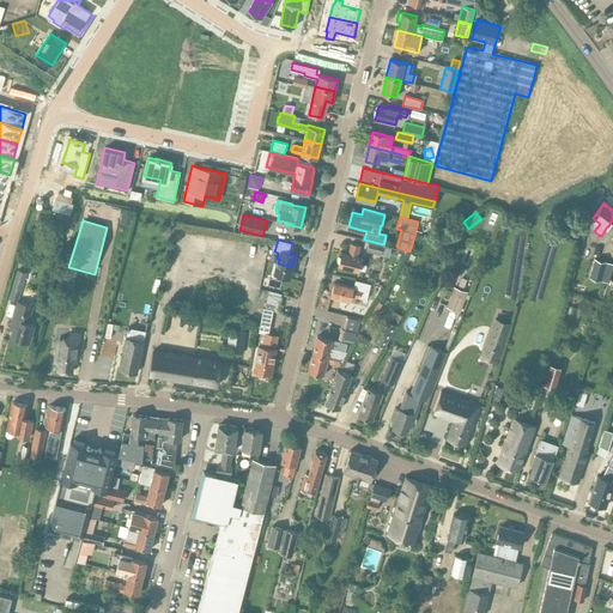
[(381,255),(383,246),(369,242),(366,252),(381,255)]
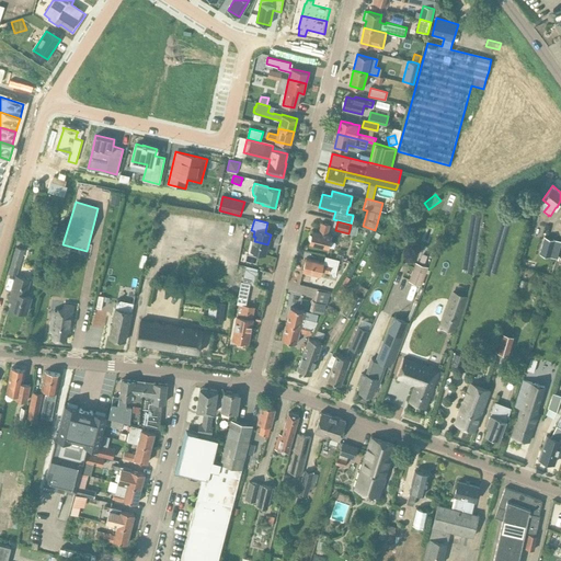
[(310,243),(321,245),(328,248),(331,235),(328,235),(330,225),(321,222),(319,232),(313,230),(310,243)]
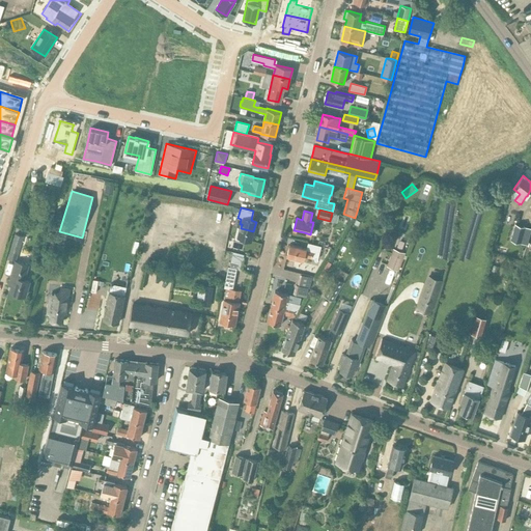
[(525,227),(514,224),(510,241),(521,243),(525,227)]
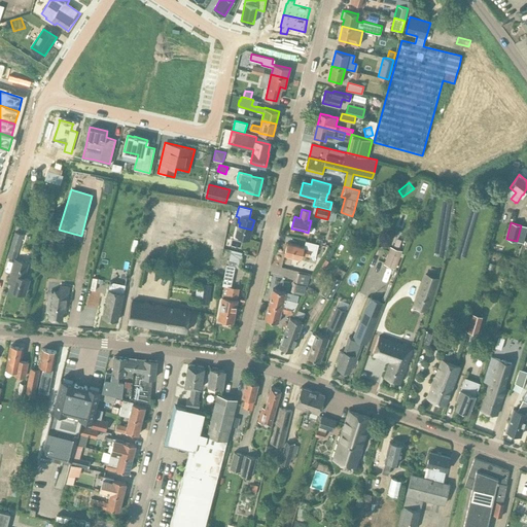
[(237,236),(239,236),(249,239),(251,230),(239,226),(237,236)]
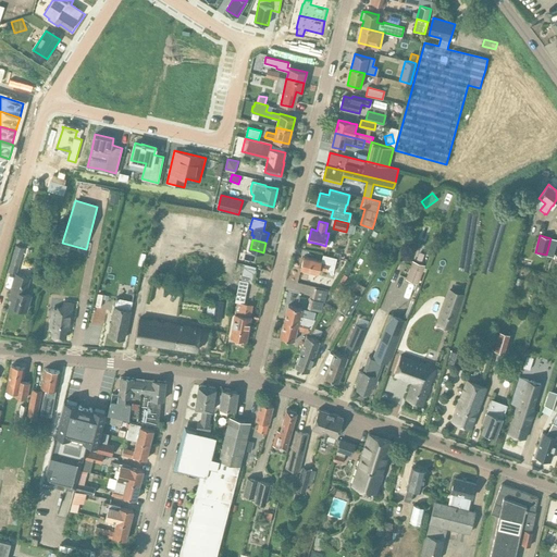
[(24,248),(16,246),(11,263),(19,264),(24,248)]
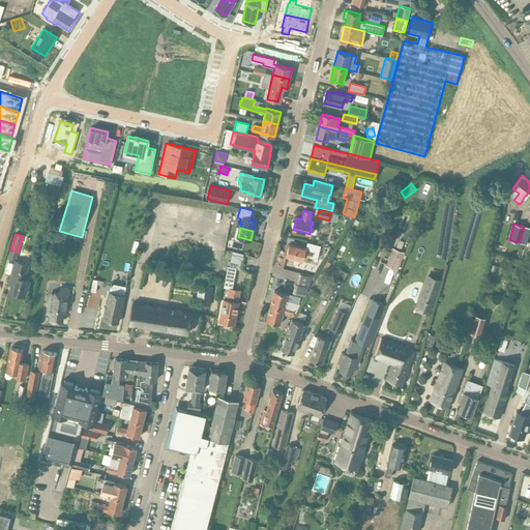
[(305,248),(299,246),(289,244),(286,256),(302,260),(303,257),(317,260),(320,245),(307,242),(305,248)]
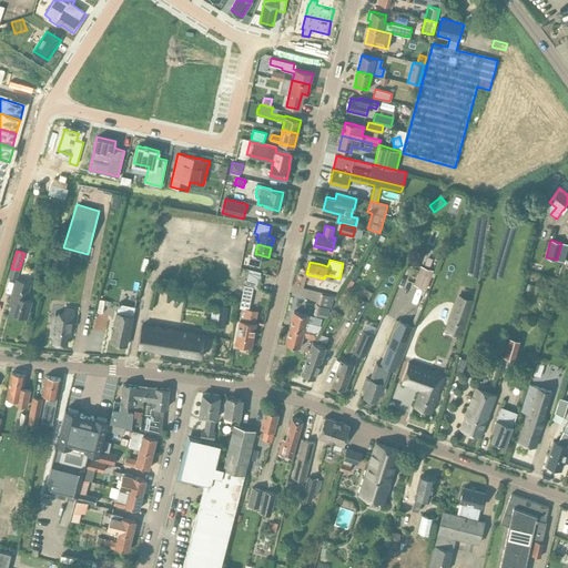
[(414,285),(426,290),(434,271),(421,266),(414,285)]
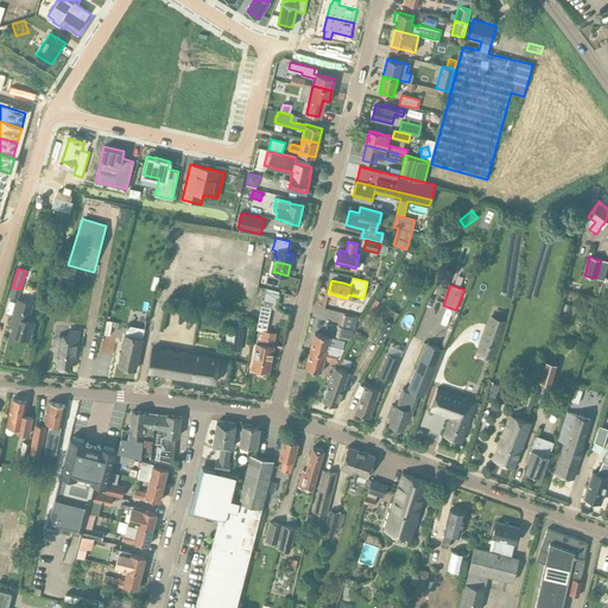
[(591,285),(589,295),(596,296),(599,287),(591,285)]
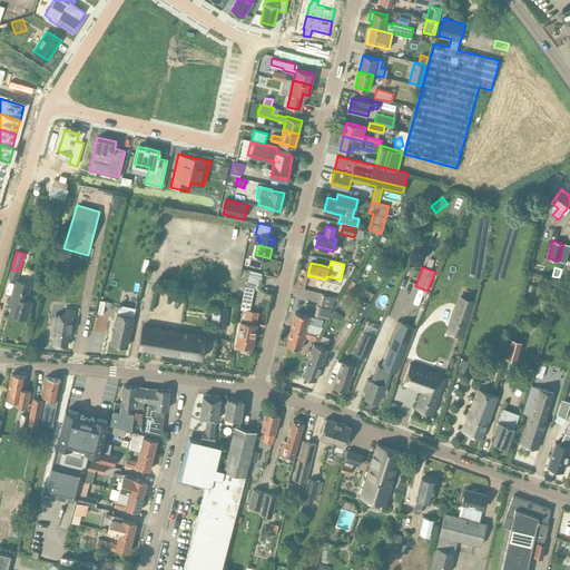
[(249,274),(246,286),(259,290),(262,276),(249,274)]
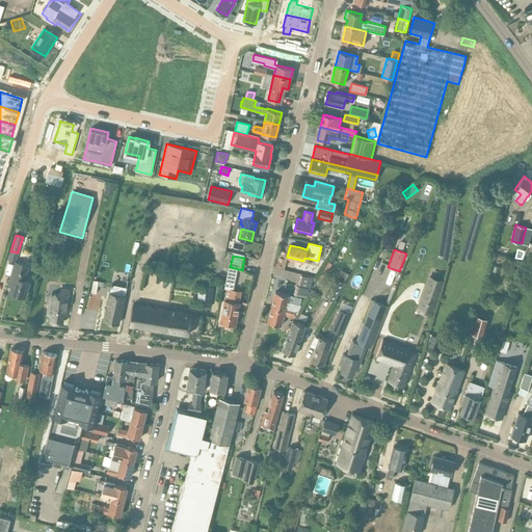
[(16,262),(12,273),(9,283),(12,284),(10,292),(25,296),(29,282),(24,281),(28,266),(16,262)]
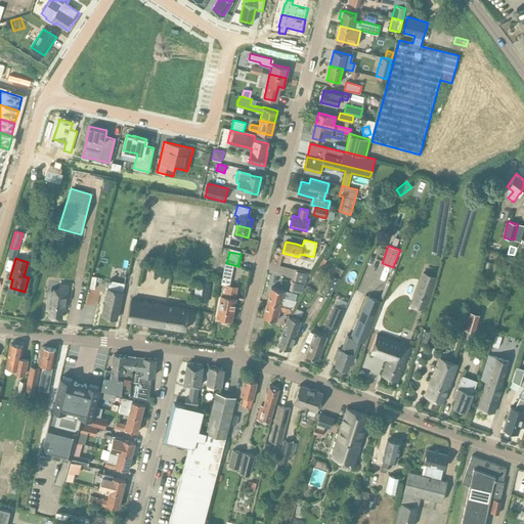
[(331,273),(331,272),(319,292),(329,297),(340,277),(339,277),(344,270),(335,265),(331,273)]
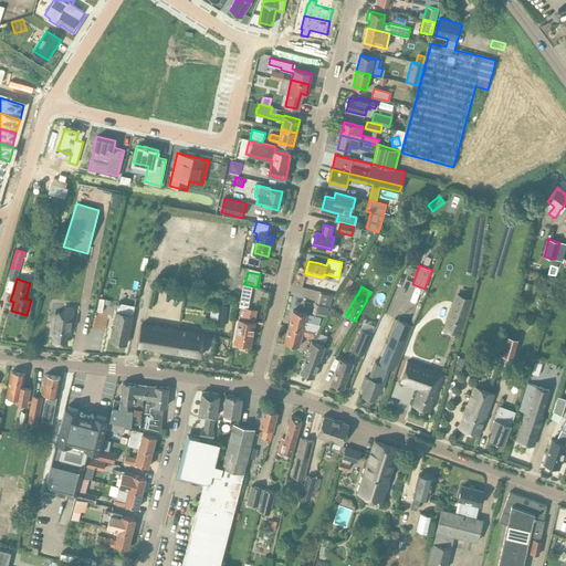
[(456,293),(443,329),(459,335),(472,299),(456,293)]
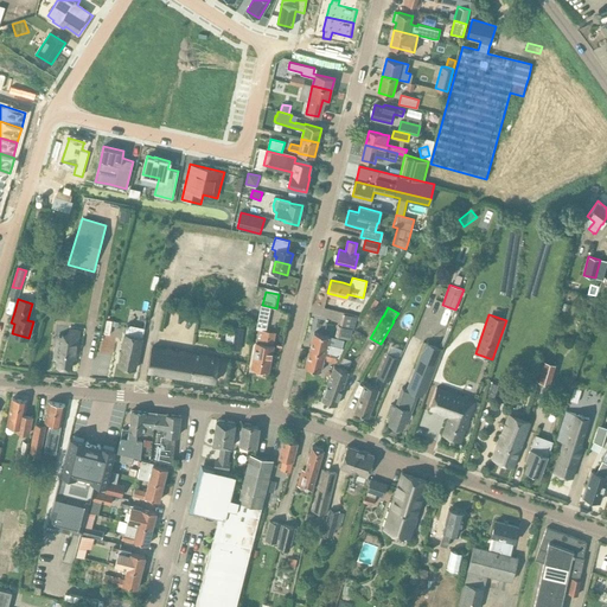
[(360,325),(357,331),(363,334),(366,327),(360,325)]
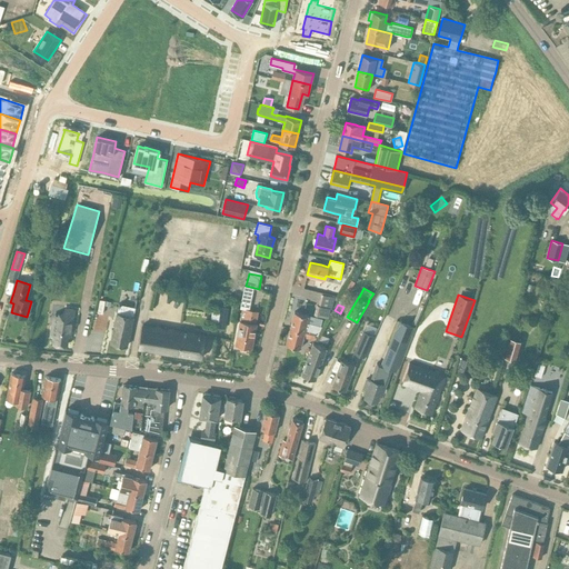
[(119,345),(127,308),(119,306),(113,331),(111,342),(119,345)]
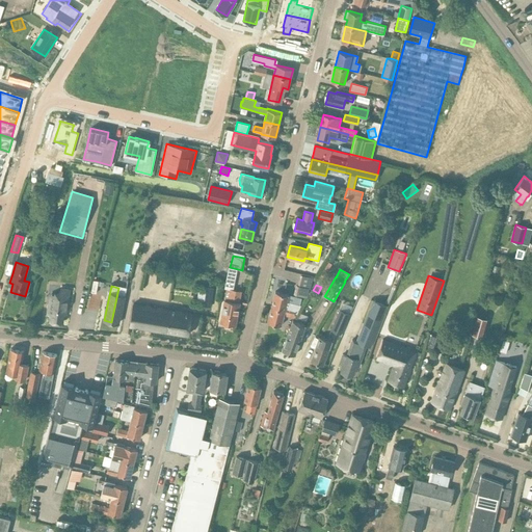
[(309,288),(298,286),(296,295),(307,297),(309,288)]
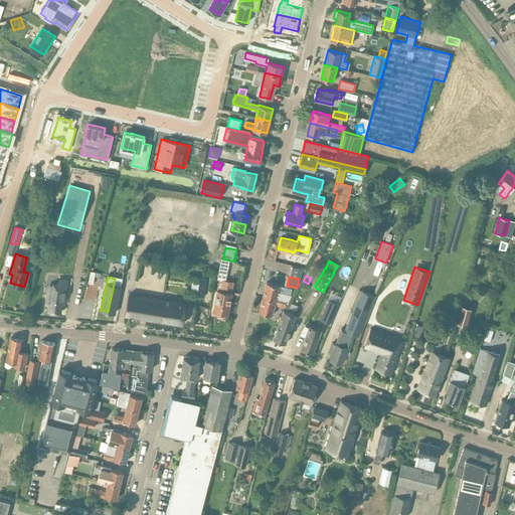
[(46,285),(44,305),(47,305),(46,312),(61,314),(62,305),(66,305),(68,279),(57,278),(57,283),(53,282),(53,285),(46,285)]
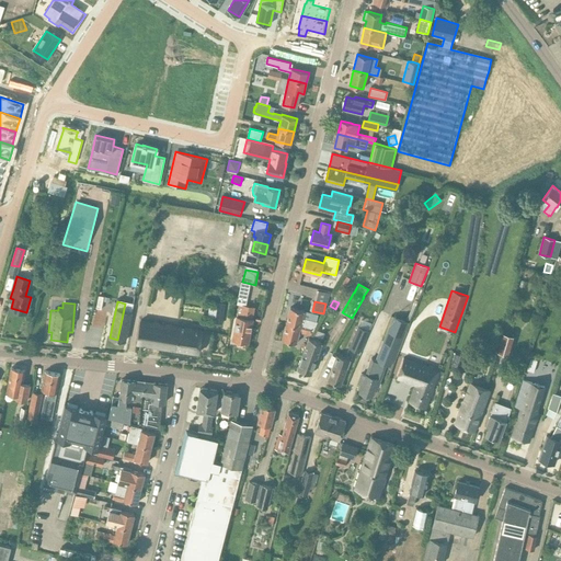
[(125,304),(117,340),(125,341),(133,306),(125,304)]
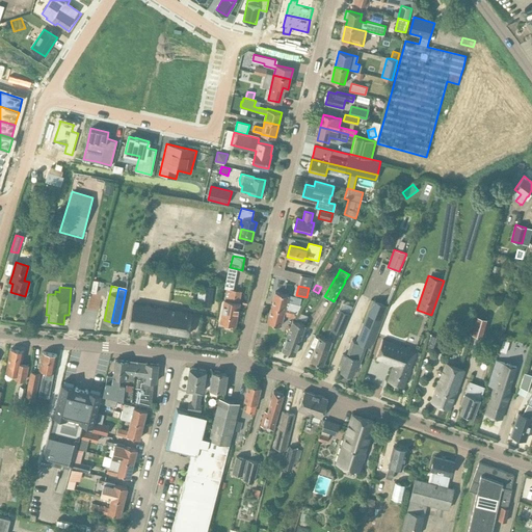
[(224,300),(222,312),(220,322),(236,325),(240,303),(239,303),(241,292),(230,290),(228,300),(224,300)]
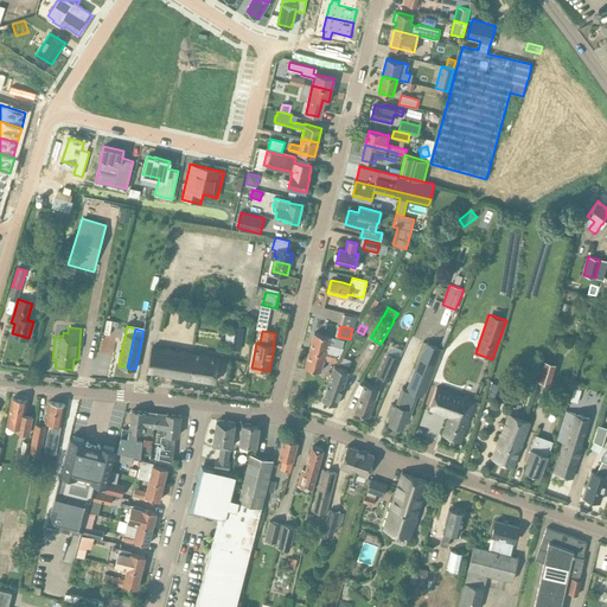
[(314,333),(310,351),(337,357),(339,357),(343,347),(327,344),(330,337),(314,333)]
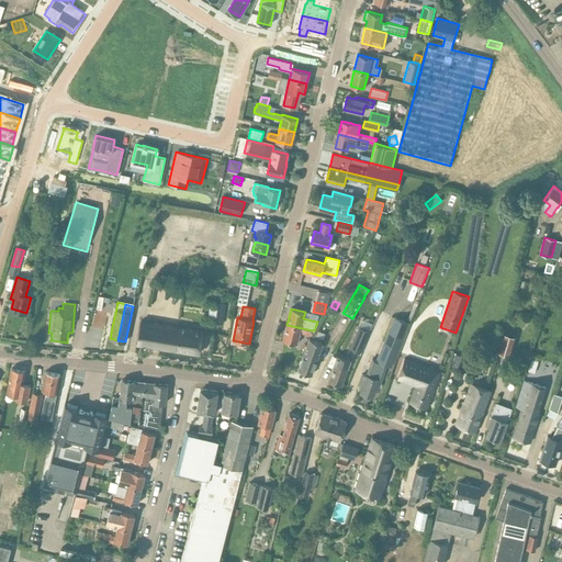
[(394,316),(375,362),(390,368),(408,322),(394,316)]
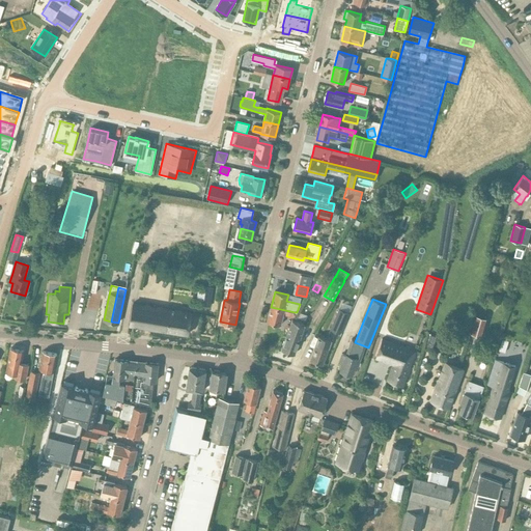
[(323,300),(310,320),(317,325),(330,304),(323,300)]
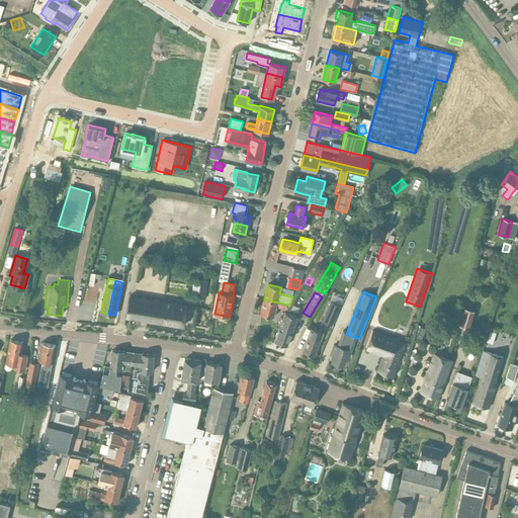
[(130,296),(128,307),(126,317),(183,326),(187,306),(130,296)]
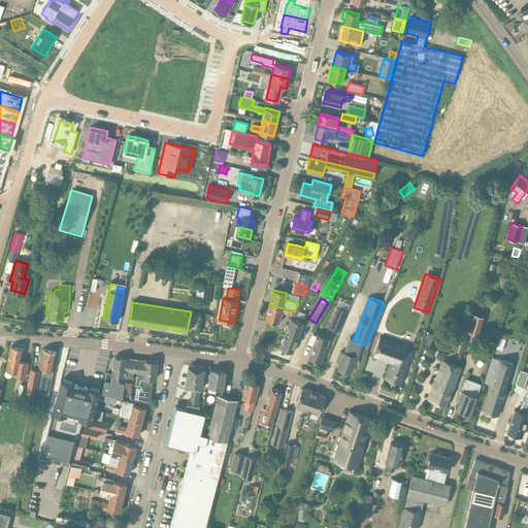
[(293,310),(269,305),(266,320),(278,324),(282,310),(285,311),(284,314),(292,316),(293,310)]
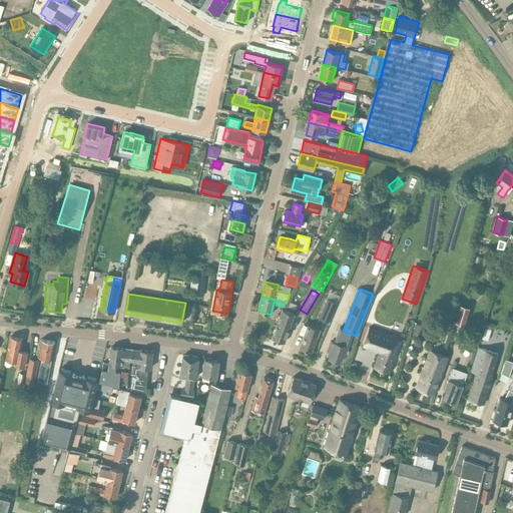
[(328,299),(320,318),(329,322),(337,303),(332,300),(329,299),(328,299)]
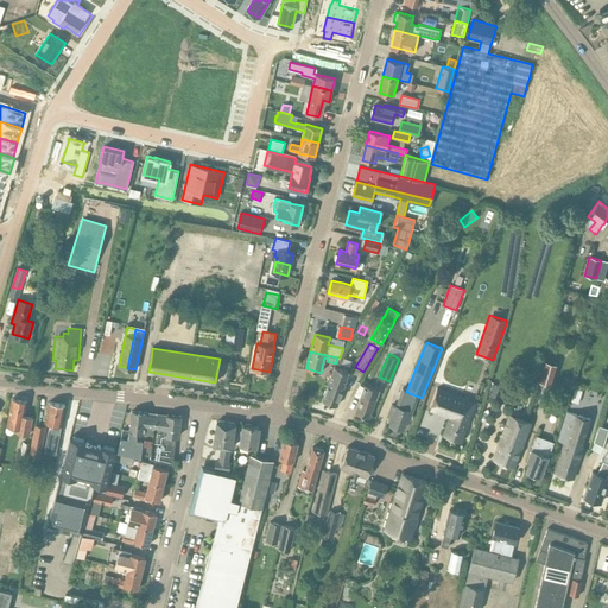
[(544,360),(539,380),(552,385),(558,365),(544,360)]
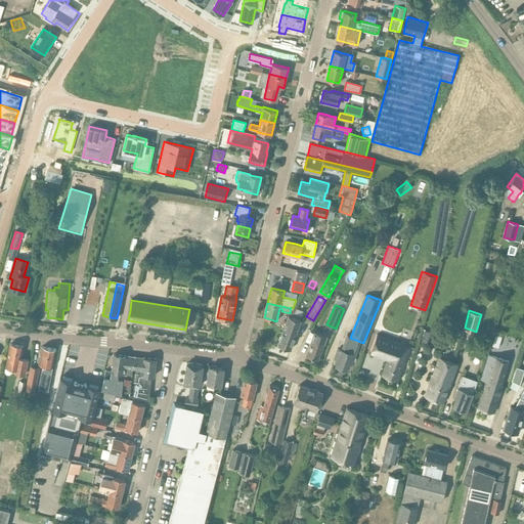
[(291,350),(301,320),(289,316),(278,345),(291,350)]
